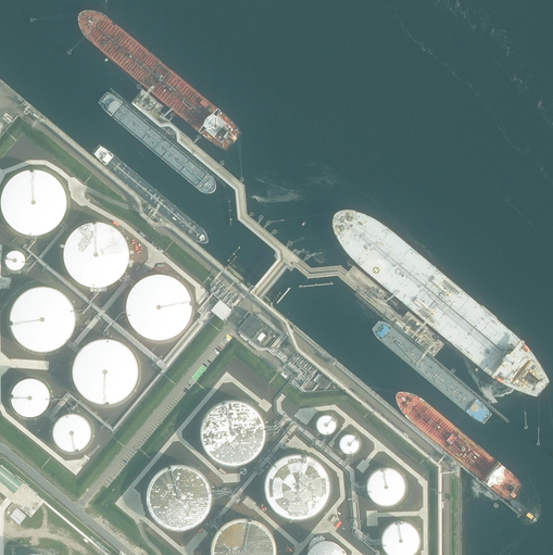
[(0,197),(0,207),(0,211),(4,221),(12,229),(22,235),(33,237),(44,235),(53,230),(61,223),(65,212),(67,201),(64,189),(59,179),(49,173),(38,169),(27,169),(16,173),(8,180),(2,190),(0,197)]
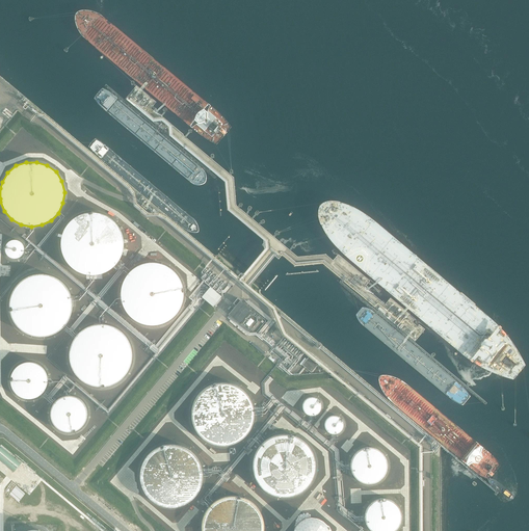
[(60,242),(61,253),(65,262),(72,269),(81,274),(91,276),(102,275),(111,270),(118,263),(124,254),(125,242),(123,232),(116,222),(108,215),(98,212),(86,212),(76,216),(68,222),(62,232),(60,242)]
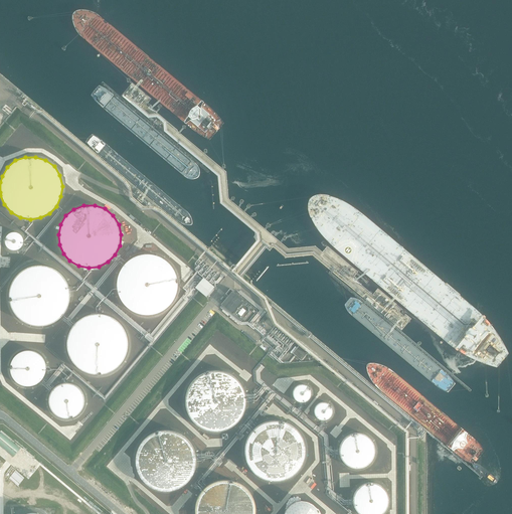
[(9,238),(7,241),(7,245),(8,248),(10,250),(13,252),(16,253),(19,253),(22,252),(24,250),(26,247),(27,244),(26,241),(25,238),(23,236),(20,234),(17,234),(14,234),(11,236),(9,238)]
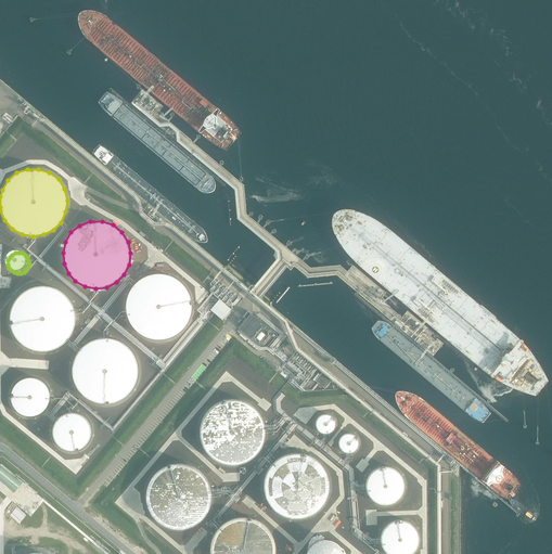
[(125,305),(126,316),(130,325),(138,334),(148,339),(158,340),(169,339),(179,334),(187,326),(191,317),(192,305),(190,294),(183,284),(175,278),(164,273),(153,274),(142,278),(133,285),(127,294),(125,305)]
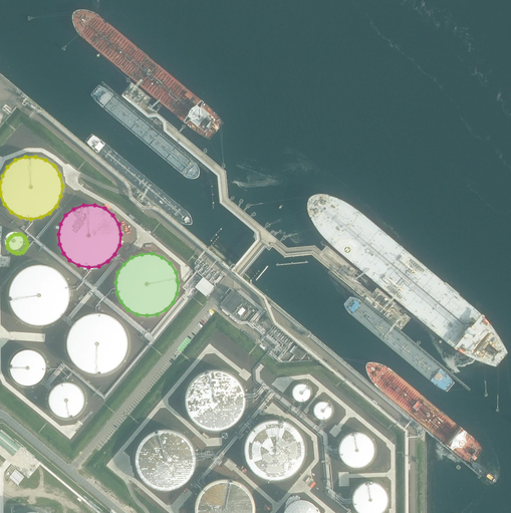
[(7,294),(7,304),(12,313),(18,321),(27,326),(37,327),(47,326),(56,322),(63,315),(68,305),(69,295),(67,284),(61,275),(53,269),(43,266),(32,266),(22,269),(14,276),(9,285),(7,294)]
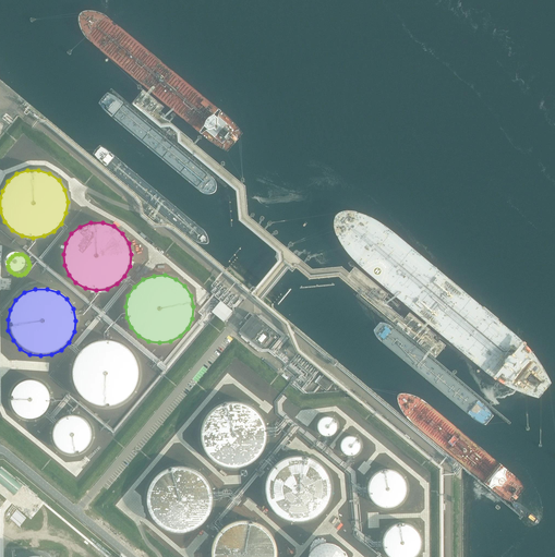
[(228,321),(237,310),(224,300),(215,310),(228,321)]
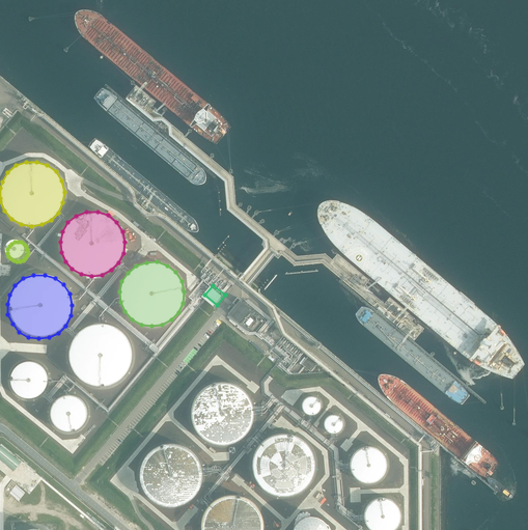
[(239,304),(230,314),(242,324),(242,323),(252,310),(255,313),(257,310),(240,297),(235,302),(239,304)]
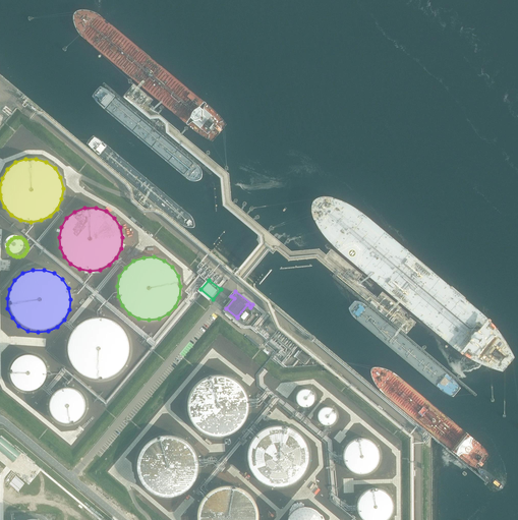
[(246,325),(256,312),(250,307),(247,304),(237,316),(246,325)]
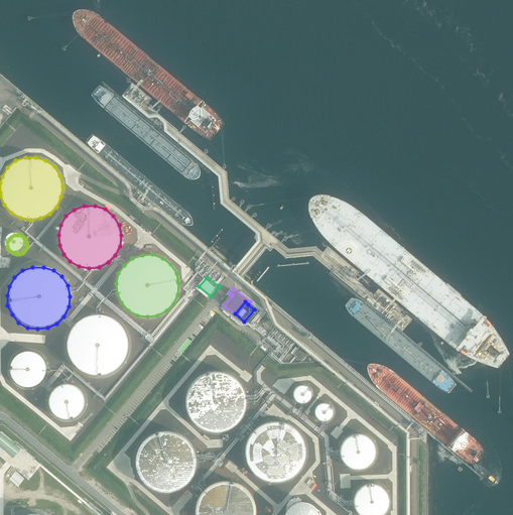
[(66,344),(67,354),(71,363),(78,370),(86,375),(96,377),(106,376),(115,371),(122,364),(127,355),(128,344),(126,334),(120,325),(112,318),(102,314),(91,314),(81,318),(73,326),(68,334),(66,344)]
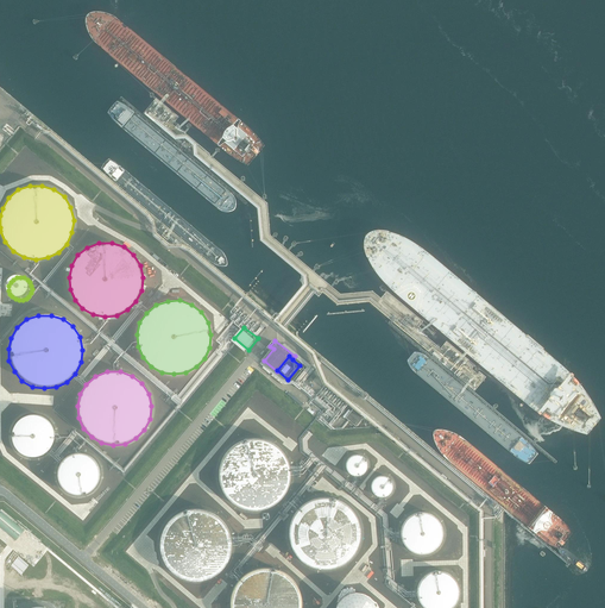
[(359,405),(350,417),(359,425),(370,413),(359,405)]
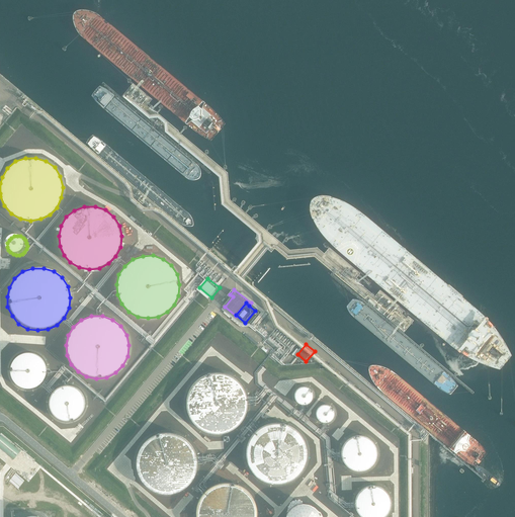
[(11,361),(9,369),(11,376),(13,381),(19,385),(24,388),(29,388),(37,384),(41,379),(45,374),(45,367),(43,361),(37,355),(29,352),(22,352),(15,356),(11,361)]
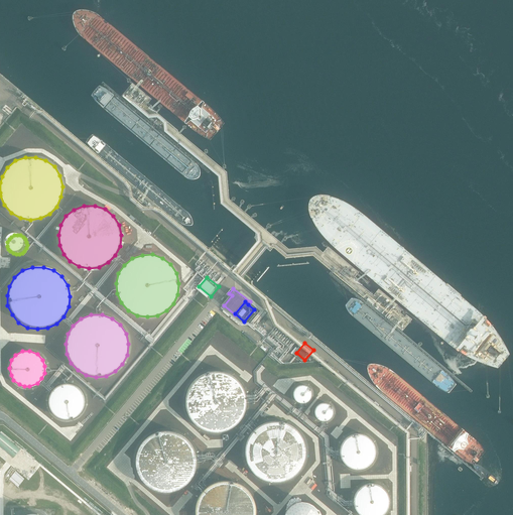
[(186,399),(187,409),(191,418),(199,426),(208,431),(218,432),(228,431),(237,427),(244,419),(249,410),(250,400),(247,389),(242,380),(233,374),(223,370),(213,371),(203,374),(195,381),(189,389),(186,399)]
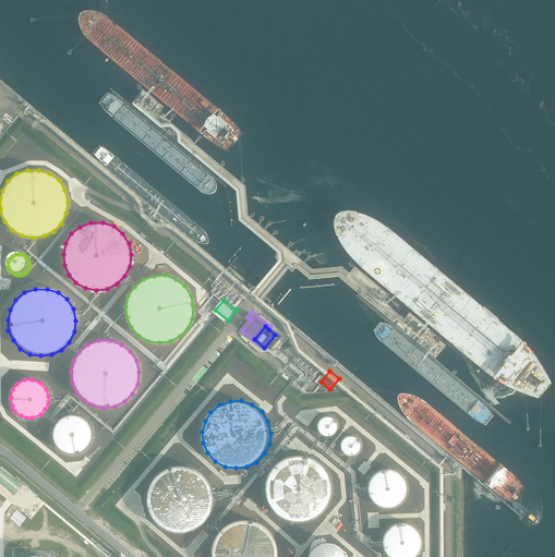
[(53,425),(51,434),(53,442),(57,447),(62,451),(68,453),(74,453),(82,450),(86,446),(89,439),(91,432),(88,425),(82,419),(73,415),(65,415),(58,420),(53,425)]
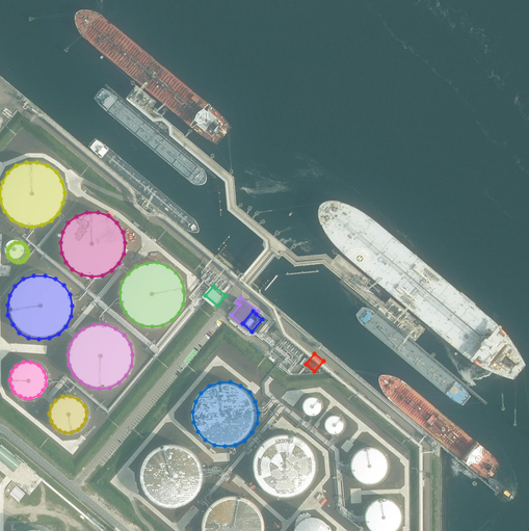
[(305,412),(307,414),(310,416),(313,416),(316,416),(319,415),(321,412),(322,408),(323,405),(322,402),(320,400),(318,398),(315,397),(312,397),(309,398),(306,399),(305,402),(303,405),(303,408),(305,412)]
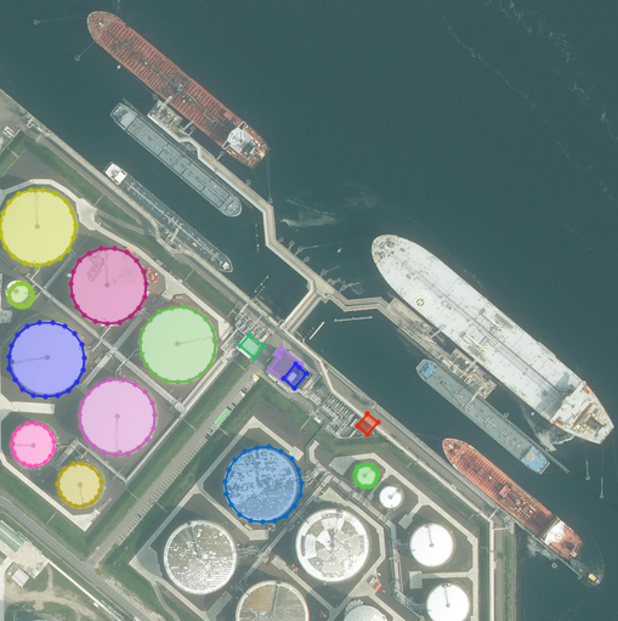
[(381,491),(380,496),(380,500),(381,504),(386,508),(392,509),(398,507),(402,503),(403,496),(401,490),(397,487),(390,486),(386,487),(381,491)]
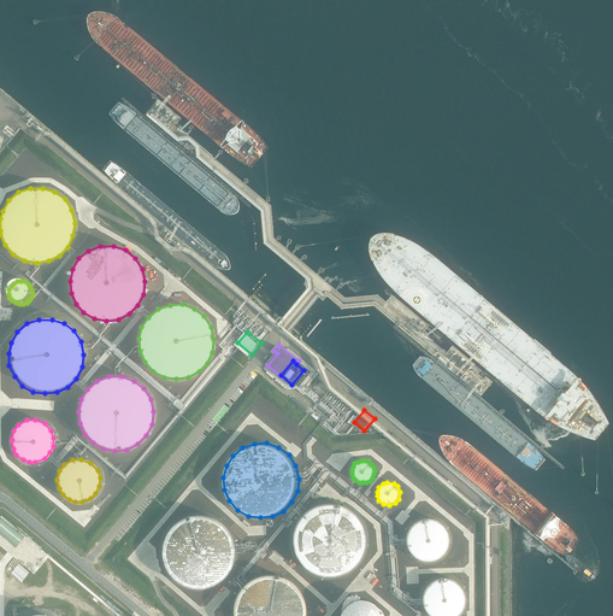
[(293,539),(294,551),(299,562),(307,572),(318,578),(330,579),(342,578),(352,573),(361,563),(366,552),(367,540),(365,527),(358,516),(348,509),(336,504),(324,505),(312,509),(302,517),(295,527),(293,539)]
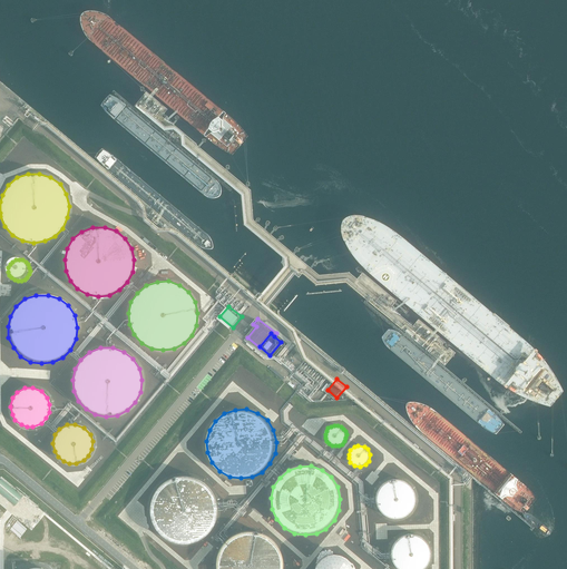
[(149,508),(149,519),(155,529),(162,538),(172,543),(183,545),(194,543),(204,538),(212,530),(217,520),(218,508),(216,497),(209,487),(201,480),(189,476),(177,477),(166,480),(157,488),(152,497),(149,508)]
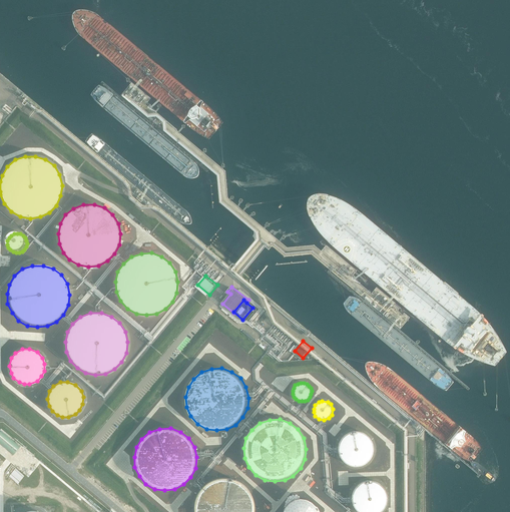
[(341,442),(339,450),(341,457),(344,461),(349,465),(354,467),(360,467),(367,464),(371,460),(374,454),(375,447),(373,441),(367,435),(359,432),(352,433),(345,436),(341,442)]
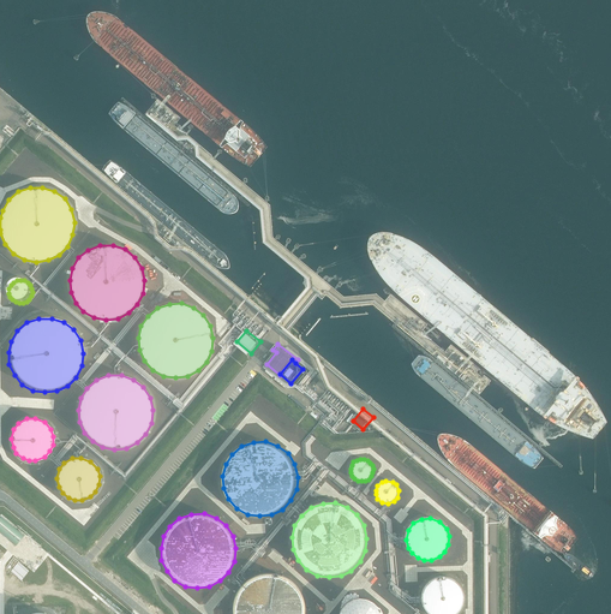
[(232,609),(231,613),(305,613),(306,609),(304,597),(297,586),(287,578),(275,574),(262,574),(250,579),(240,586),(234,597),(232,609)]
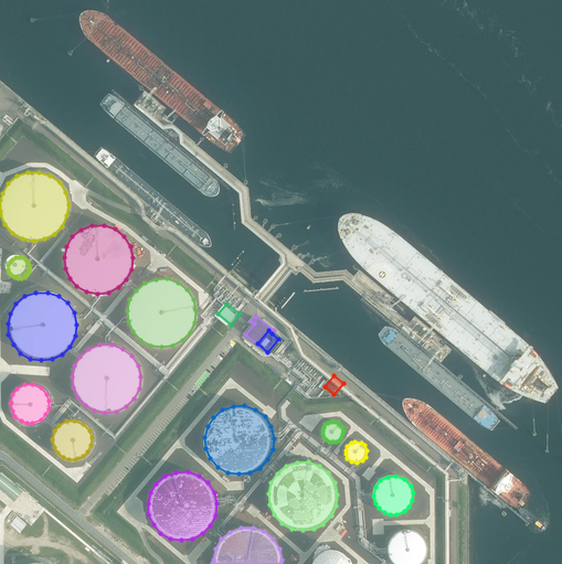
[(129,550),(133,544),(112,529),(108,534),(129,550)]
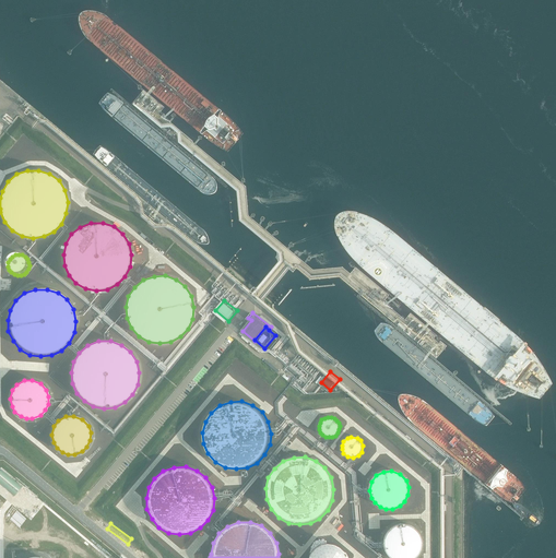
[(386,535),(383,544),(385,551),(388,556),(390,557),(415,557),(418,555),(422,549),(422,541),(420,534),(414,527),(405,524),(398,525),(390,530),(386,535)]
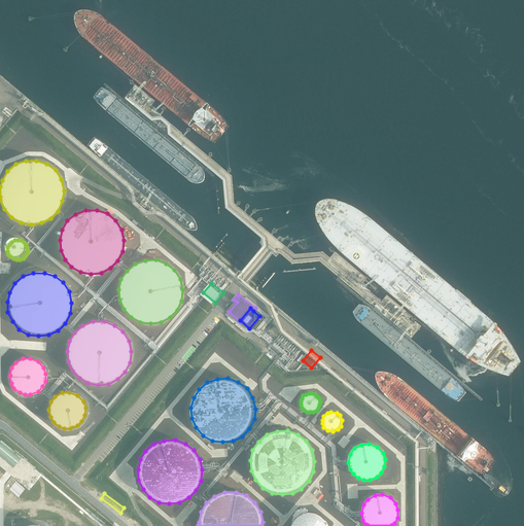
[(329,525),(330,525),(329,523),(328,521),(327,519),(326,517),(324,515),(322,513),(319,512),(317,511),(314,510),(312,510),(309,510),(306,511),(304,512),(301,513),(299,514),(297,516),(295,518),(294,521),(293,523),(292,525),(329,525)]
